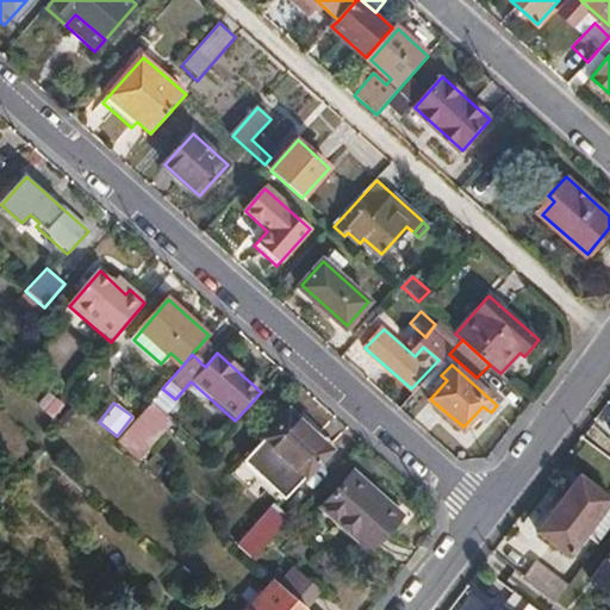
[(136,460),(172,425),(151,403),(114,437),(136,460)]
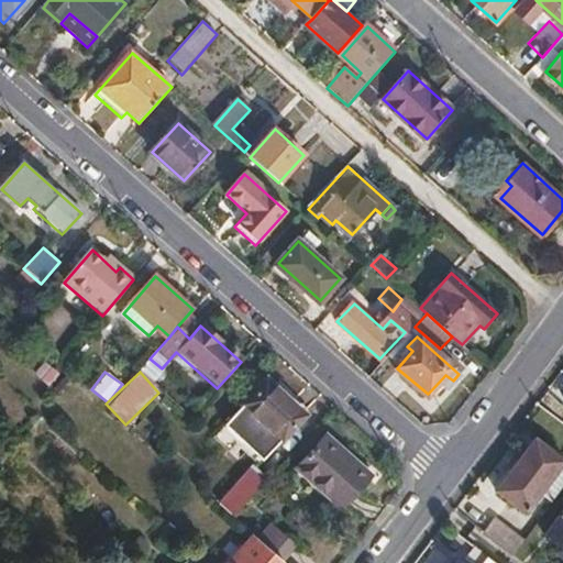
[(267,381),(225,427),(261,459),(302,414),(267,381)]
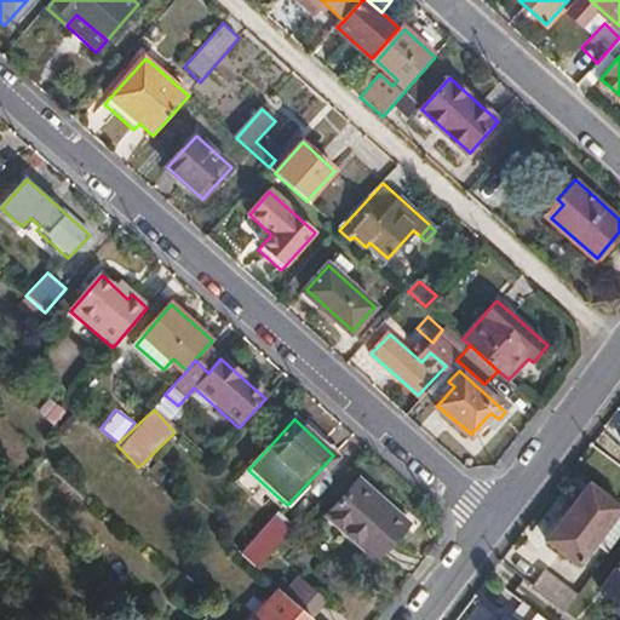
[(360,480),(328,515),(375,558),(402,528),(380,507),(384,503),(360,480)]
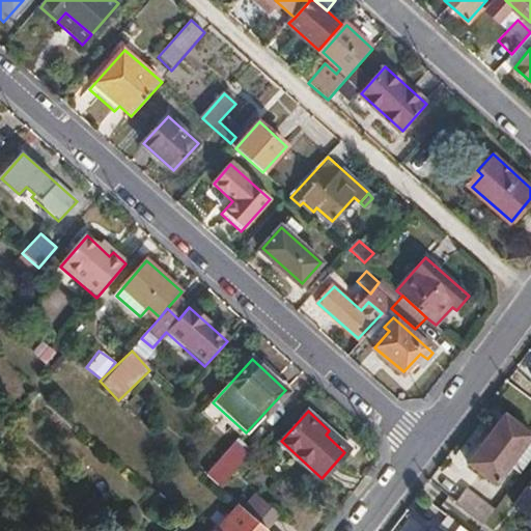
[(530,432),(505,414),(468,463),(494,482),(530,434),(530,432)]
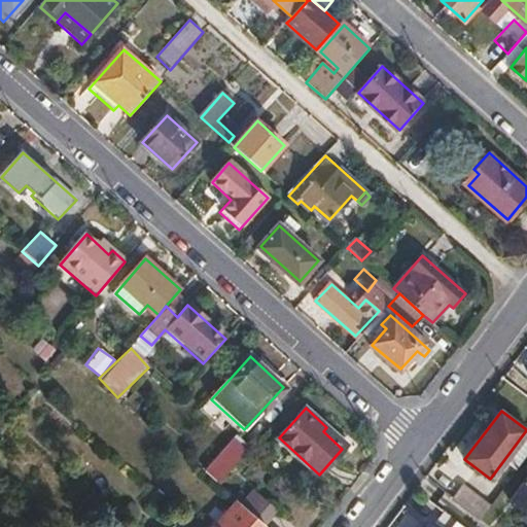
[(233,441),(205,471),(218,484),(245,453),(233,441)]
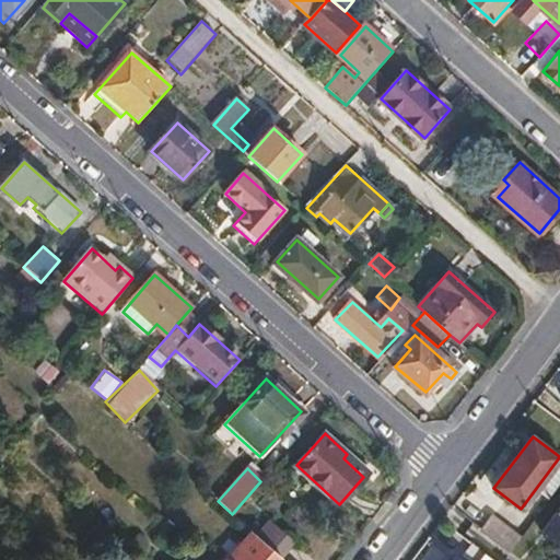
[(491,515),(481,528),(487,533),(511,551),(521,538),(491,515)]
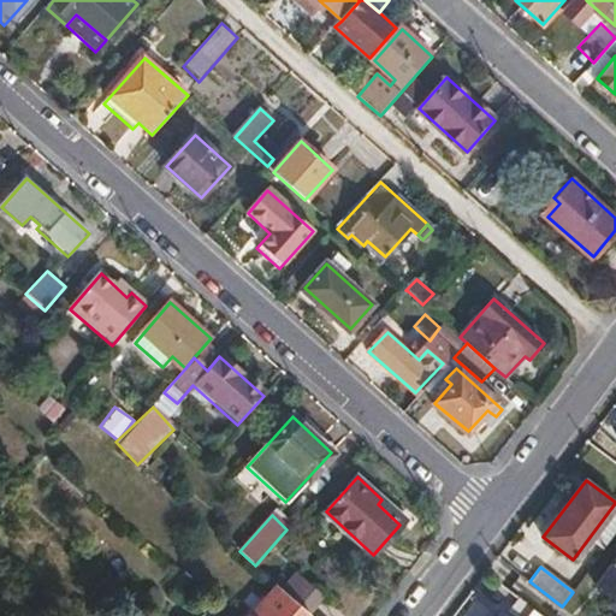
[(615,569),(598,593),(615,605),(615,569)]
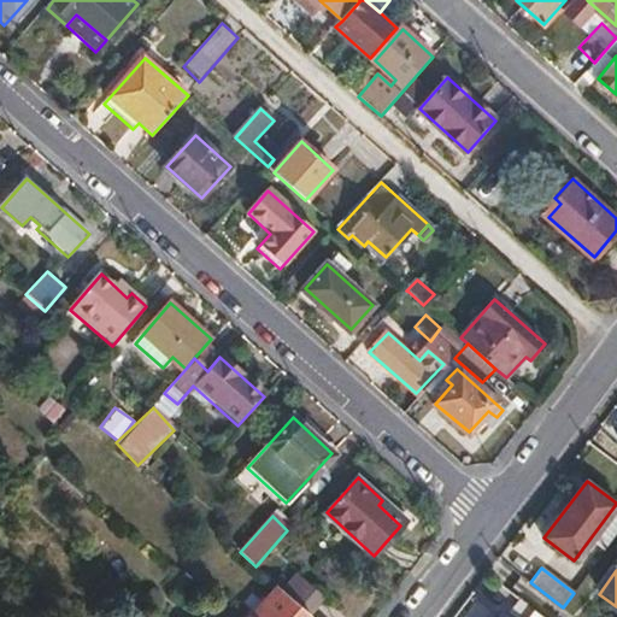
[(298,577),(285,592),(309,613),(322,599),(298,577)]
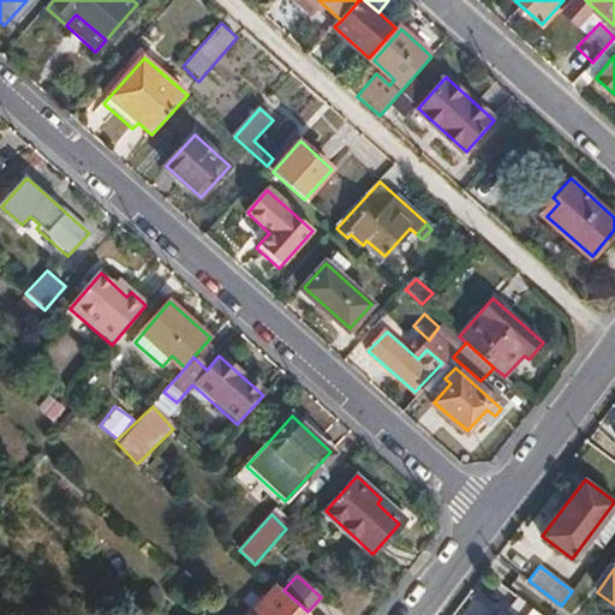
[(279,586),(251,614),(309,614),(310,614),(308,611),(284,590),(279,586)]
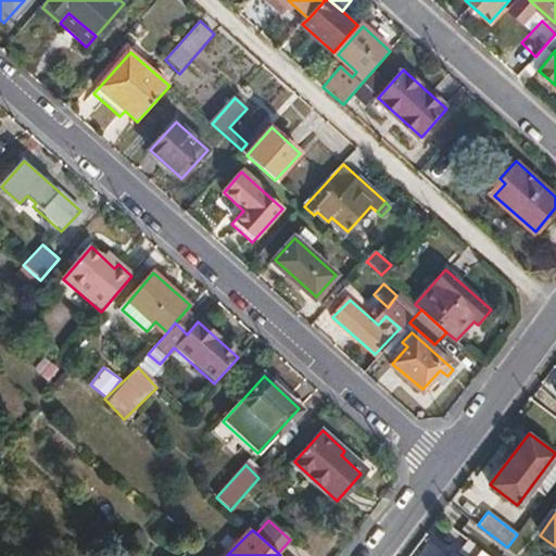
[(452,555),(490,555),(474,543),(467,551),(471,553),(468,555),(453,555),(452,555)]
